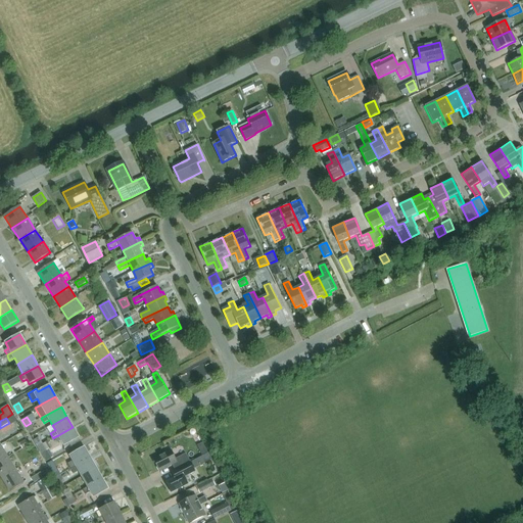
[(35,430),(31,423),(26,426),(30,433),(35,430)]
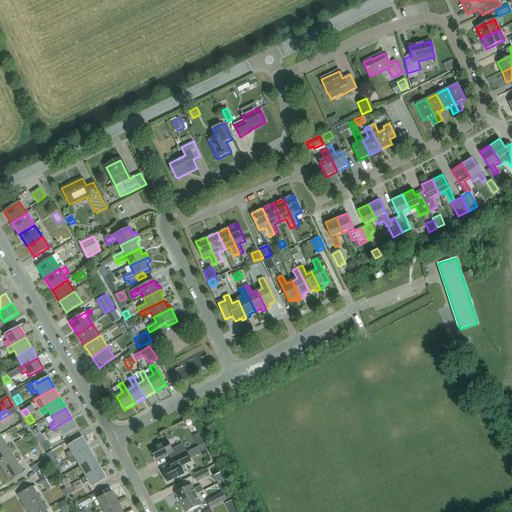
[(71,418),(57,426),(53,428),(56,433),(60,431),(63,436),(67,434),(76,429),(77,428),(71,418)]
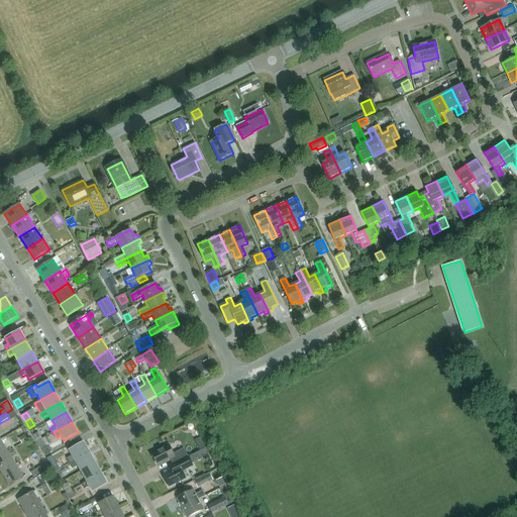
[(33,435),(37,442),(42,439),(38,432),(33,435)]
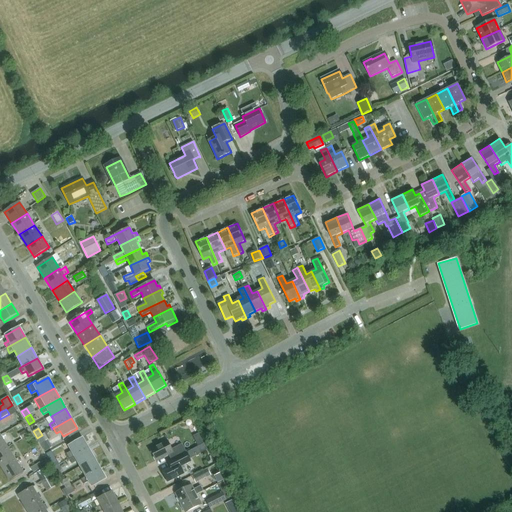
[(19,434),(22,439),(27,436),(25,431),(19,434)]
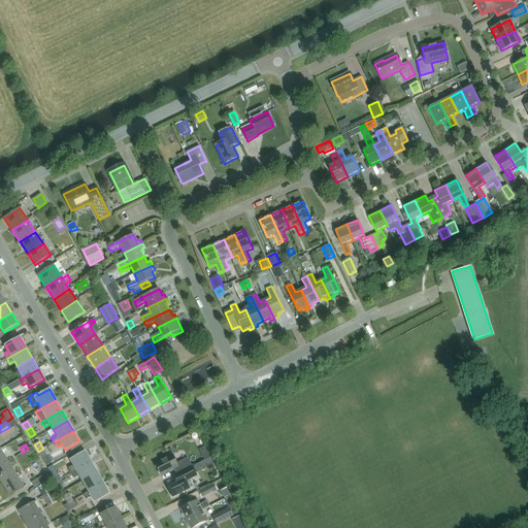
[(0,449),(0,466),(8,462),(1,450),(0,449)]
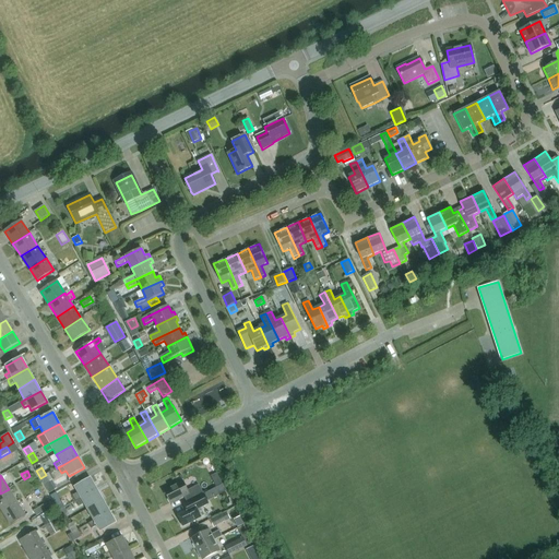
[(49,482),(46,475),(40,478),(44,485),(49,482)]
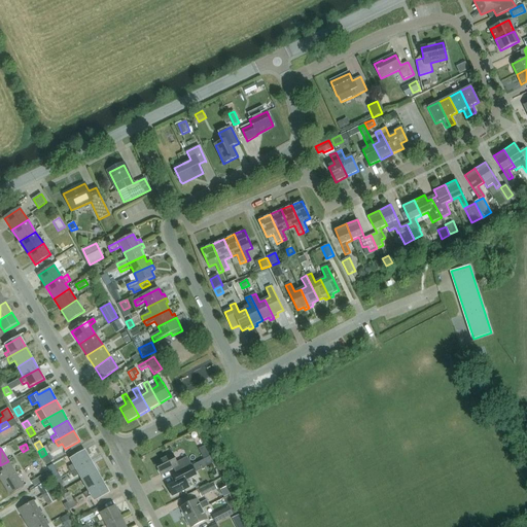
[(70,459),(76,469),(92,461),(85,451),(70,459)]
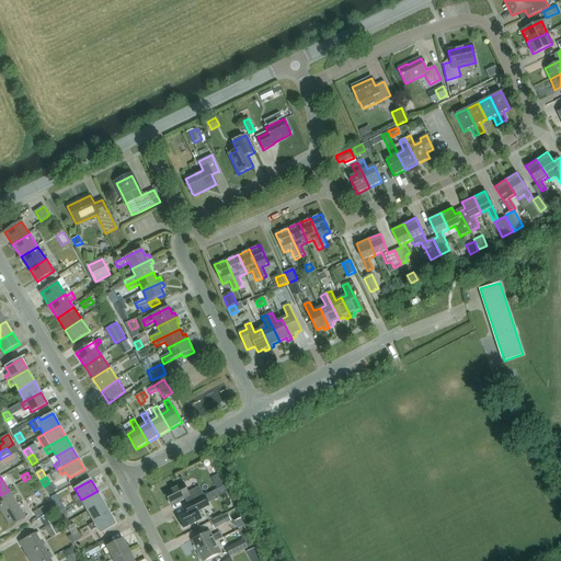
[(184,499),(187,504),(204,495),(199,487),(189,492),(183,483),(165,492),(171,505),(184,499)]
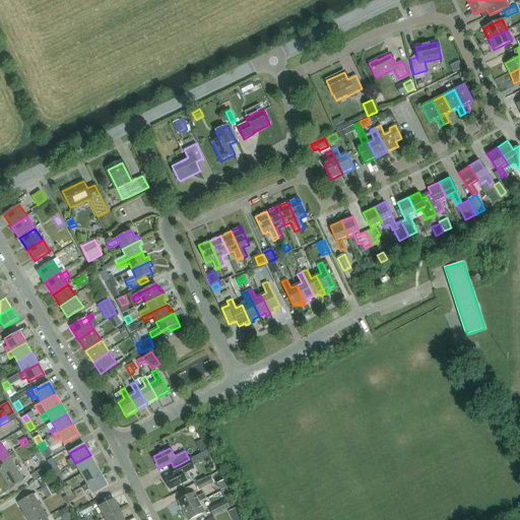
[(202,453),(201,453),(204,459),(205,459),(211,456),(207,450),(202,453)]
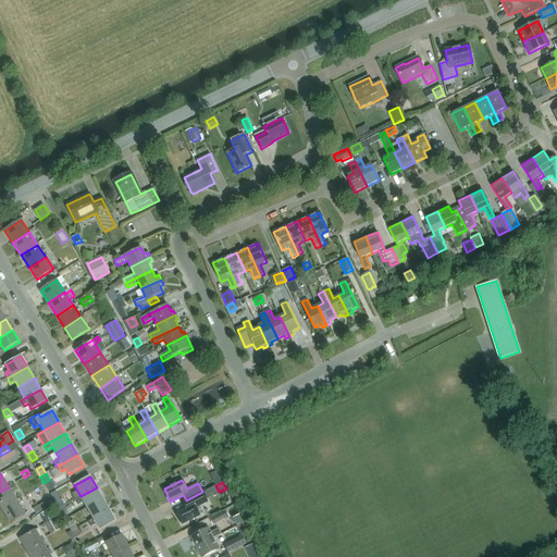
[(17,500),(9,487),(0,492),(0,506),(2,510),(17,500)]
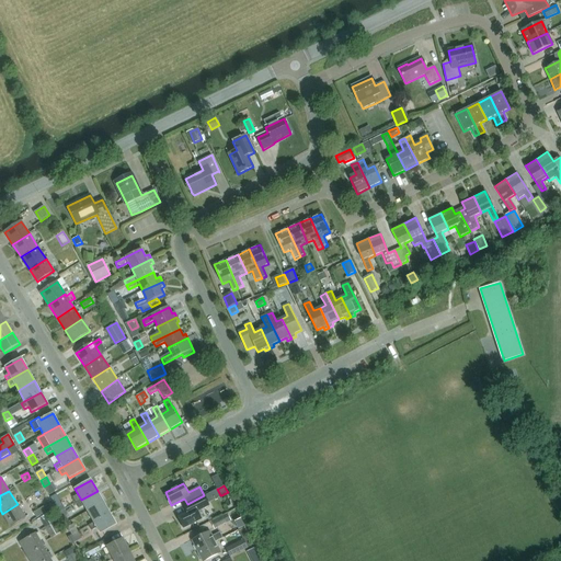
[(88,512),(103,502),(98,491),(81,500),(76,503),(79,508),(84,505),(88,512)]
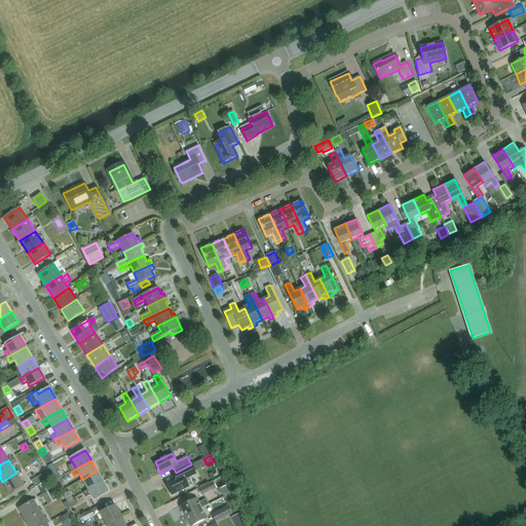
[(196,475),(191,464),(176,473),(173,475),(176,480),(166,484),(172,495),(189,487),(192,485),(189,478),(196,475)]
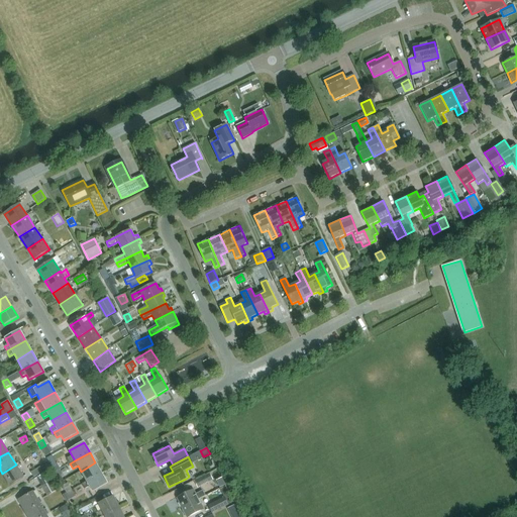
[(50,466),(55,473),(60,470),(56,462),(50,466)]
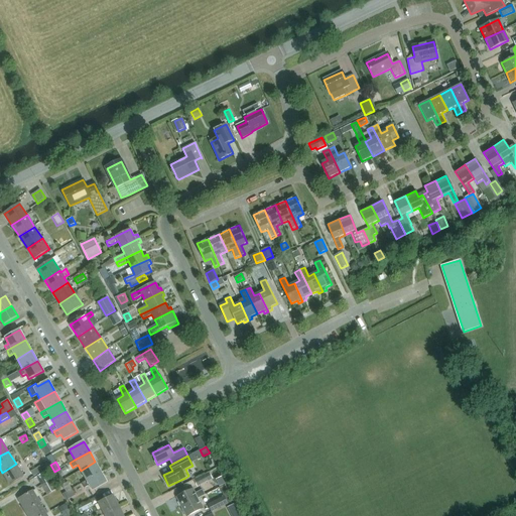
[(101,473),(95,462),(81,471),(87,481),(101,473)]
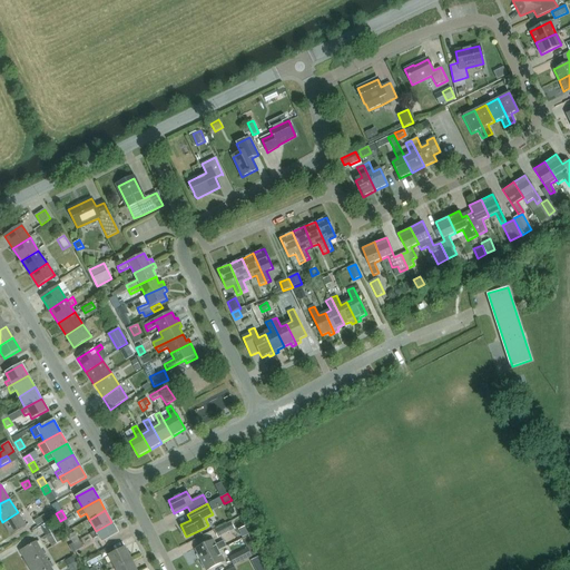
[(2,522),(11,536),(26,526),(18,512),(2,522)]
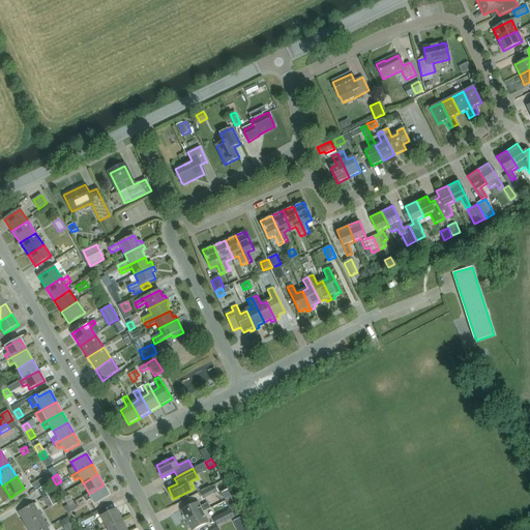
[(45,483),(41,479),(32,484),(35,490),(45,483)]
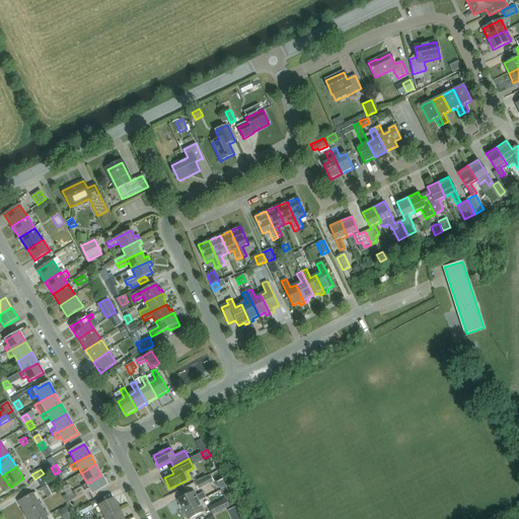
[(64,477),(60,471),(55,474),(59,480),(64,477)]
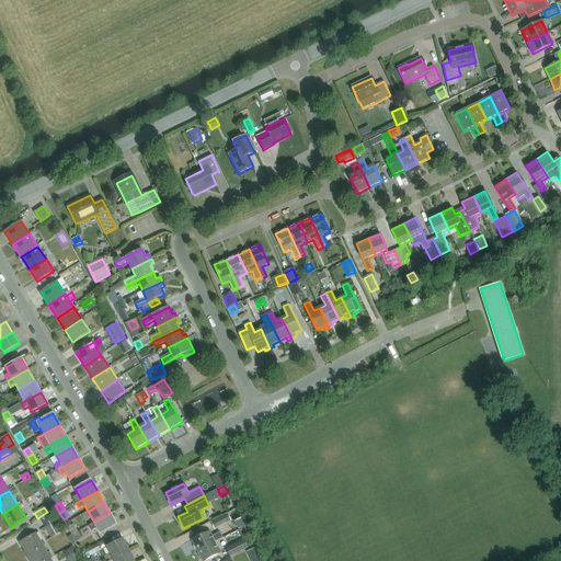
[(49,511),(39,517),(45,528),(55,523),(49,511)]
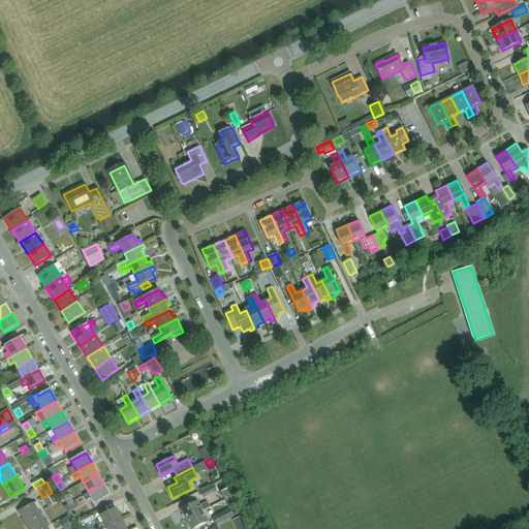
[(110,495),(103,485),(89,493),(84,495),(87,500),(92,498),(95,503),(110,495)]
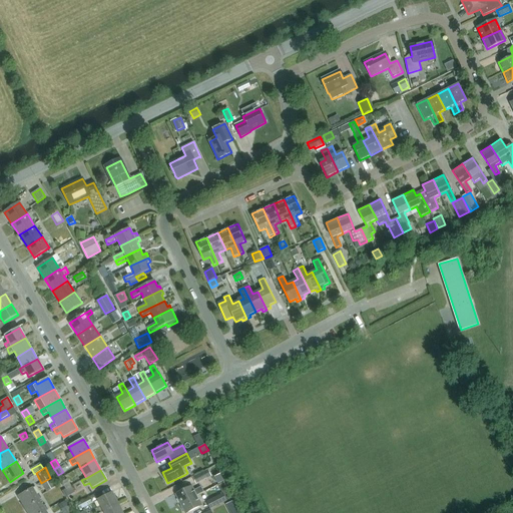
[(195,484),(211,476),(208,470),(192,477),(195,484)]
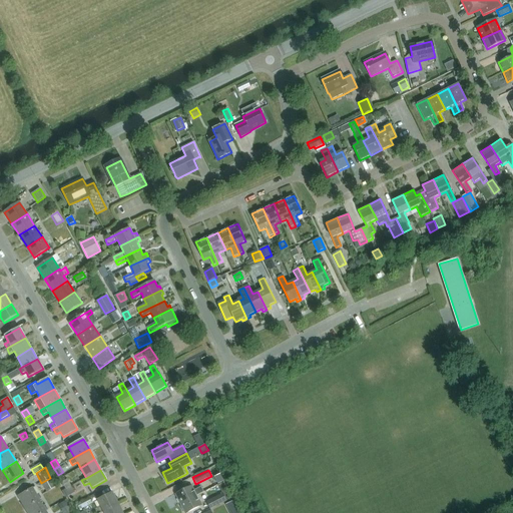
[(62,482),(66,489),(71,486),(67,479),(62,482)]
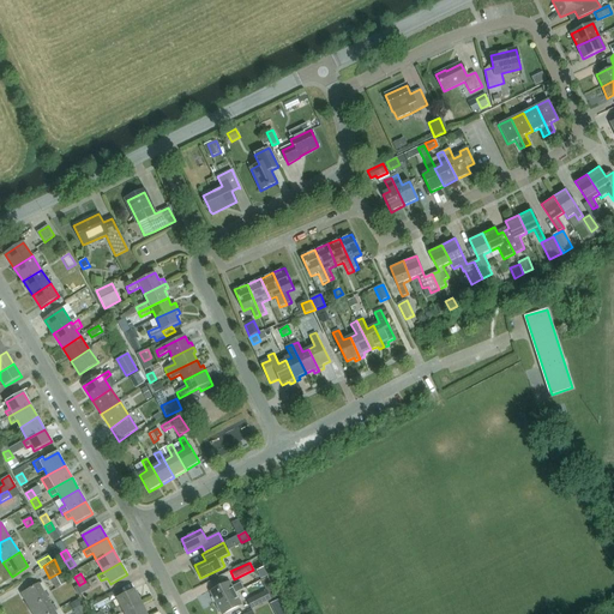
[(84,593),(90,589),(85,582),(79,585),(84,593)]
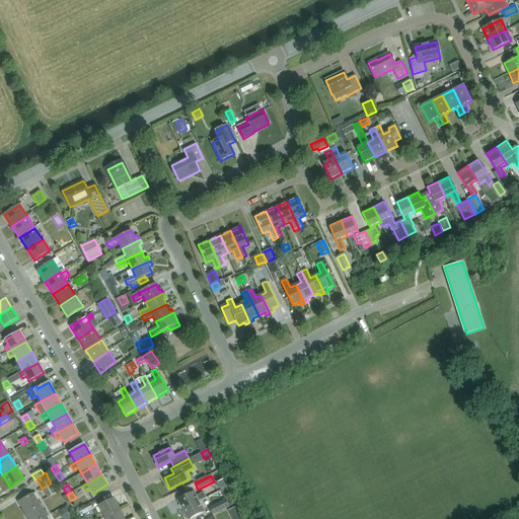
[(177,500),(183,510),(199,502),(206,498),(204,493),(196,497),(194,492),(177,500)]
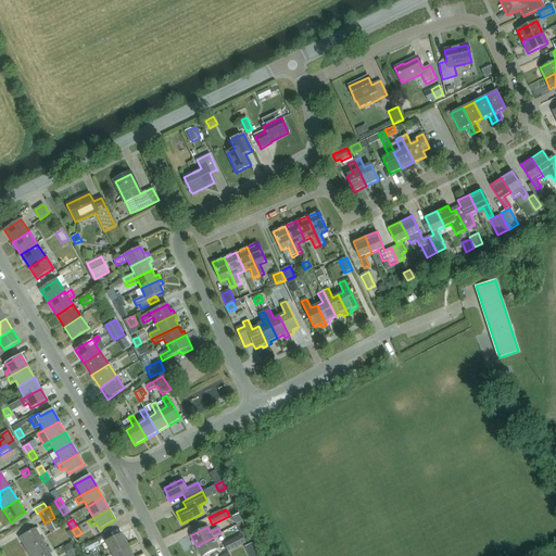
[(27,551),(43,542),(46,540),(42,534),(40,535),(36,529),(20,538),(27,551)]
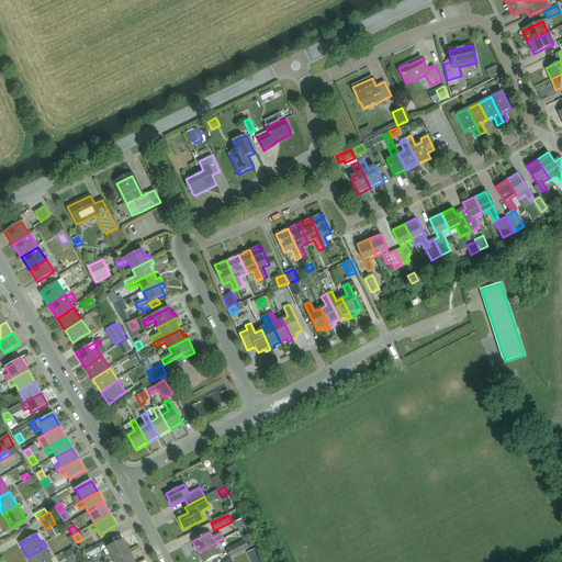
[(107,548),(113,560),(130,552),(123,539),(107,548)]
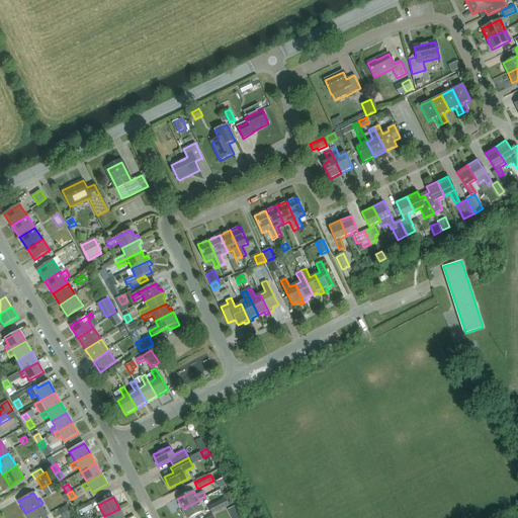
[(229,506),(225,499),(208,507),(212,514),(229,506)]
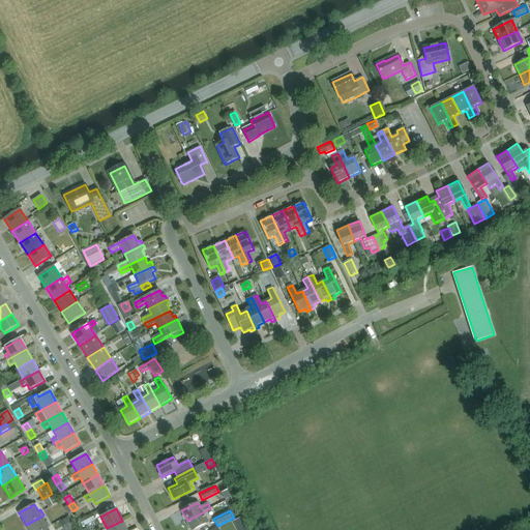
[(194,529),(208,523),(203,512),(187,521),(192,529),(194,529)]
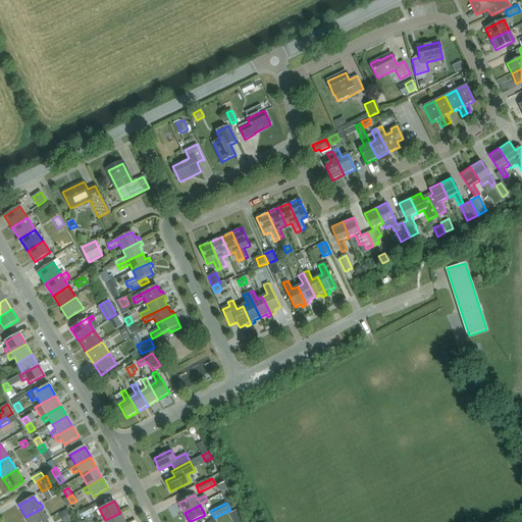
[(82,519),(94,512),(91,506),(79,513),(82,519)]
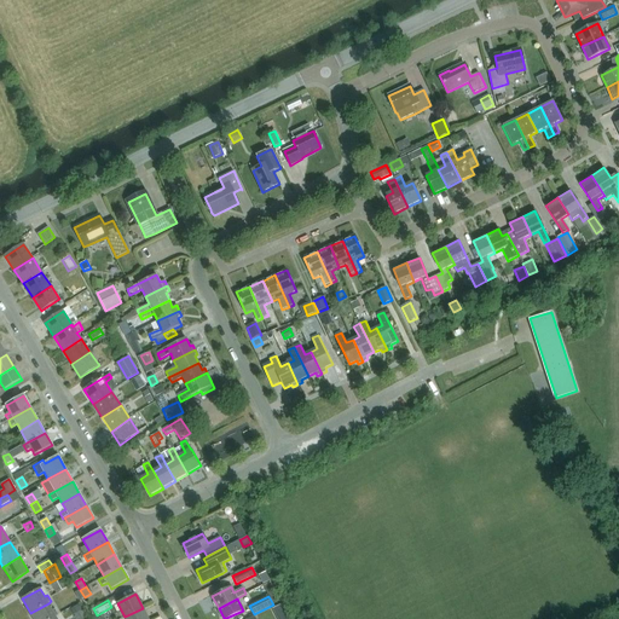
[(52,618),(56,617),(59,615),(56,609),(52,611),(48,603),(30,613),(33,618),(52,618)]
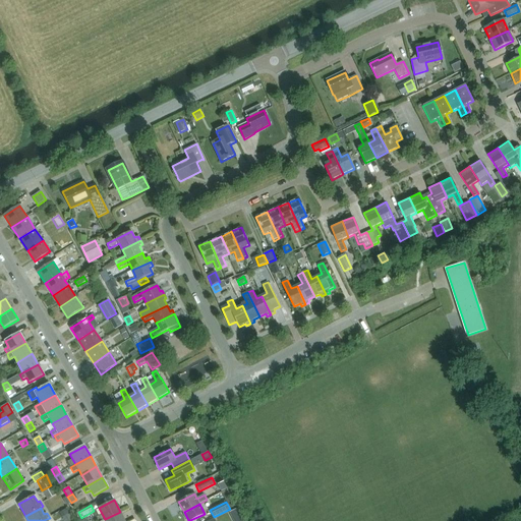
[(246,520),(241,508),(233,511),(237,520),(246,520)]
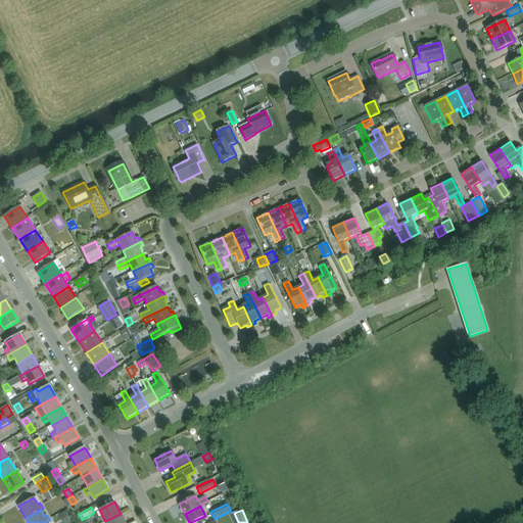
[(105,521),(106,522),(125,522),(121,514),(105,521)]
